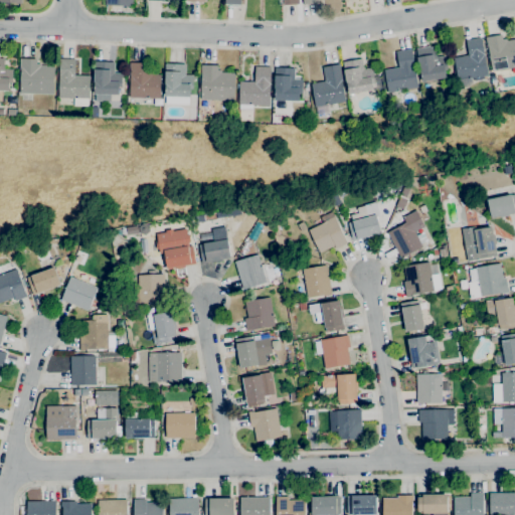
[(514,67),(492,71),(489,53),(488,53),(485,37),(502,34),(502,39),(506,39),(507,40),(514,38),(514,67)]
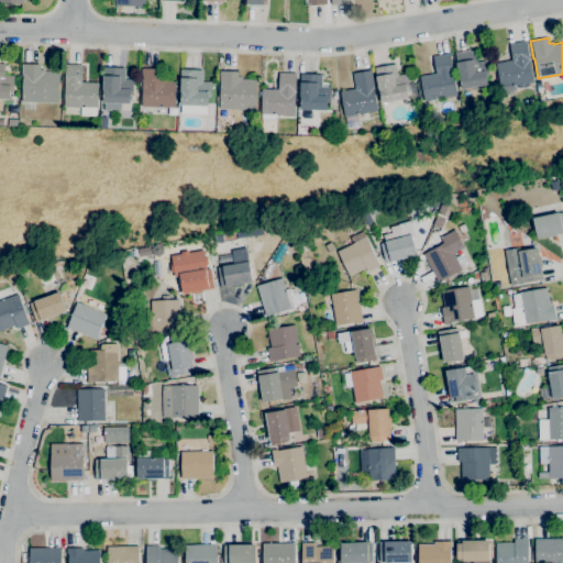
[(499,88),(495,63),(511,59),(509,44),(526,42),(528,53),(527,53),(532,83),(499,88)]
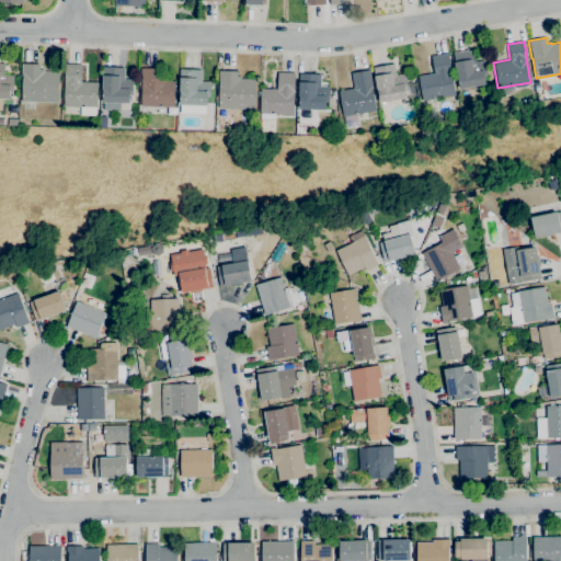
[(459,89),(457,76),(456,77),(454,63),(453,53),(462,50),(464,52),(473,50),(476,61),(485,60),(488,76),(484,76),(485,84),(459,89)]
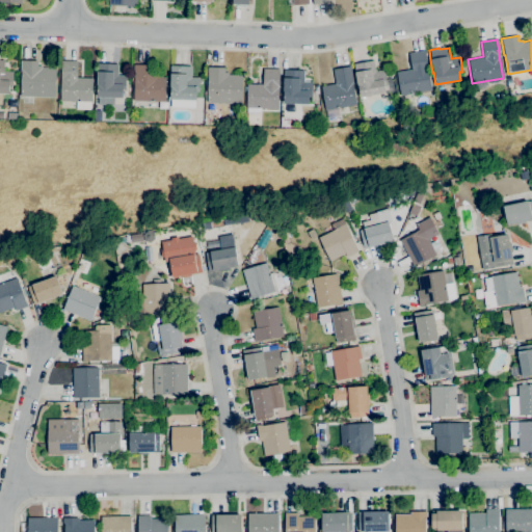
[(400,96),(396,72),(411,70),(408,53),(424,50),(431,90),(400,96)]
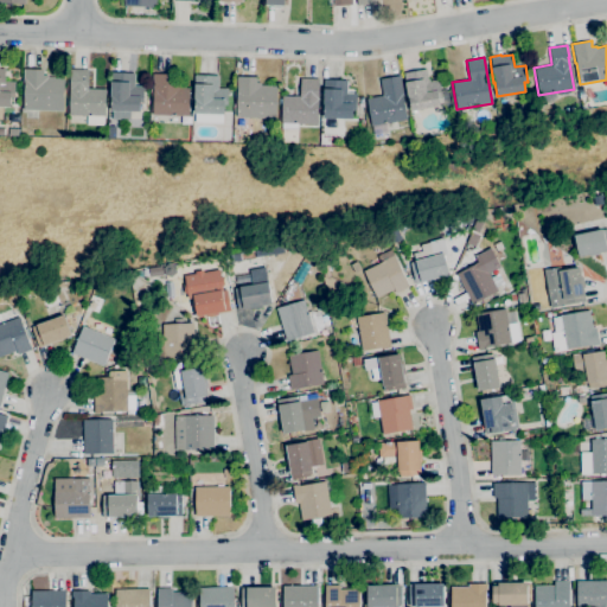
[(2,119),(0,117),(0,66),(1,66),(1,68),(5,68),(4,81),(16,82),(14,97),(11,97),(11,107),(2,107),(2,119)]
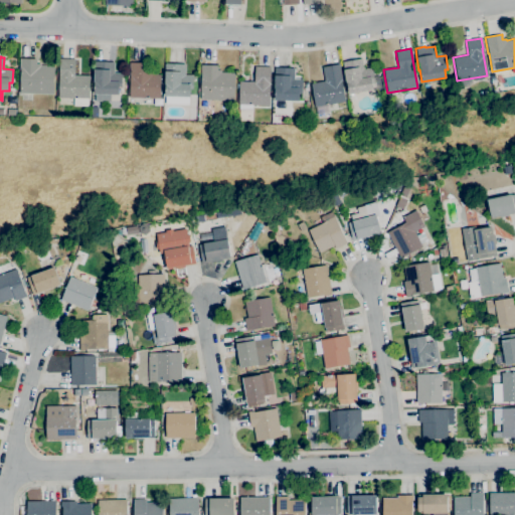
[(53,95),(19,93),(20,74),(19,74),(20,58),(36,59),(36,63),(40,63),(40,65),(49,66),(55,66),(53,95)]
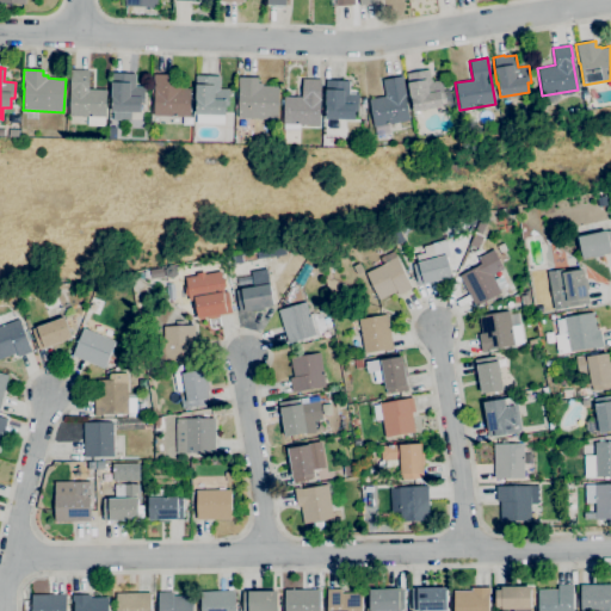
[(413,112),(411,98),(407,82),(406,74),(430,69),(432,82),(440,81),(444,98),(440,98),(442,106),(418,111),(413,112)]
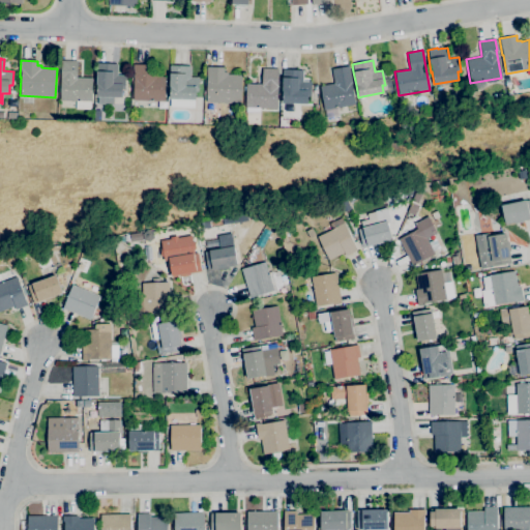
[(92,110),(76,109),(76,101),(59,100),(61,61),(78,61),(78,77),(93,78),(92,110)]
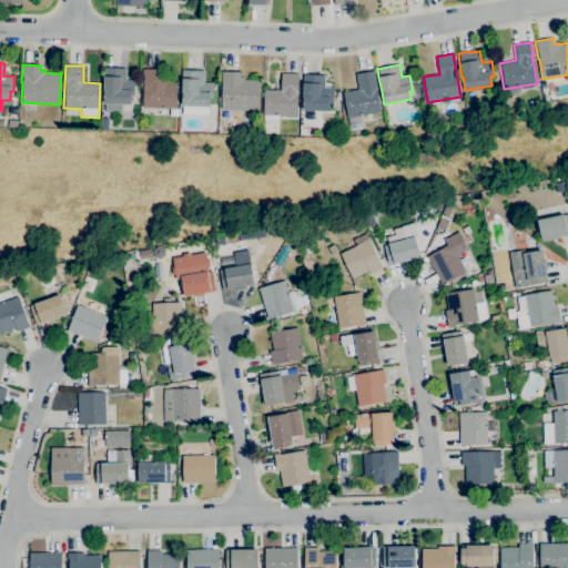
[(122,112),(104,111),(104,104),(103,104),(103,83),(103,77),(104,68),(121,69),(120,75),(125,75),(125,80),(134,80),(133,95),(131,95),(131,104),(122,104),(122,112)]
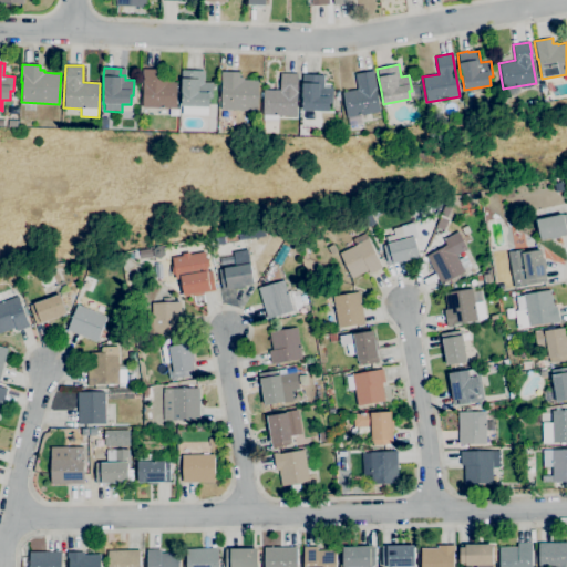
[(176,109),(142,106),(143,88),(142,88),(143,74),(142,74),(142,69),(162,70),(162,78),(168,78),(168,82),(177,82),(176,109)]
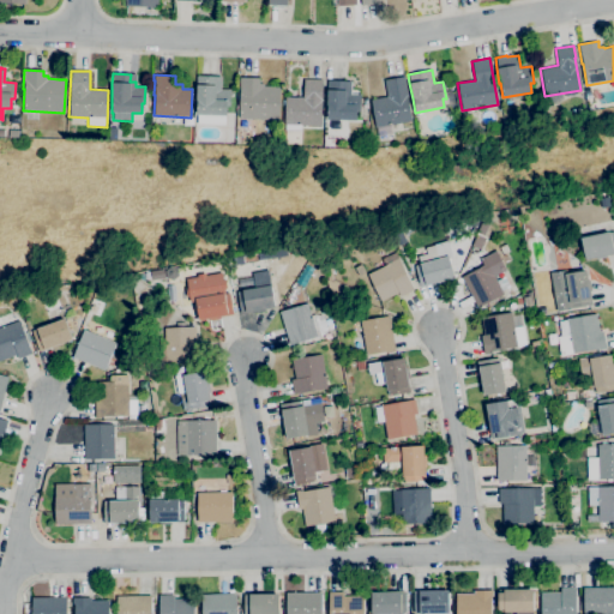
[(224,125),(197,124),(197,115),(196,115),(197,101),(196,101),(197,91),(197,76),(221,77),(220,89),(230,90),(229,107),(226,106),(226,116),(224,116),(224,125)]
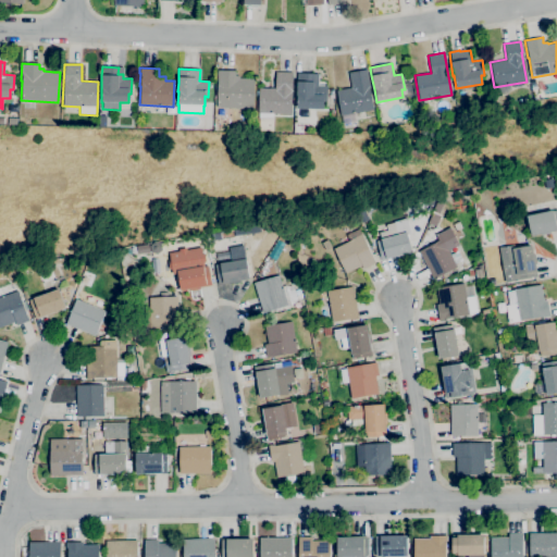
[(252,109),(217,108),(217,87),(215,87),(217,70),(235,71),(235,76),(239,76),(239,77),(254,78),(252,109)]
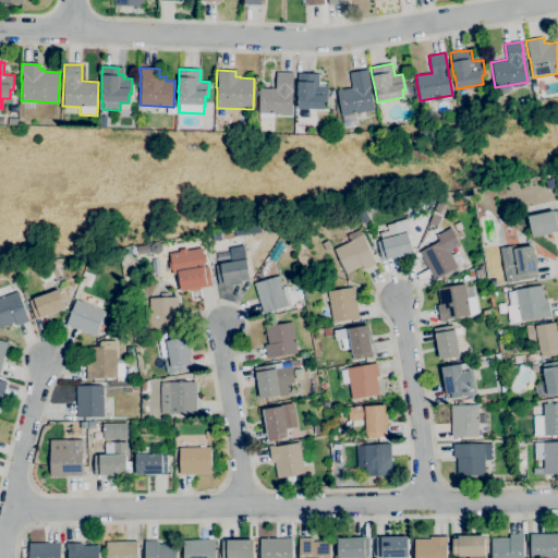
[(340,116),(337,91),(351,88),(349,72),(367,70),(373,110),(340,116)]
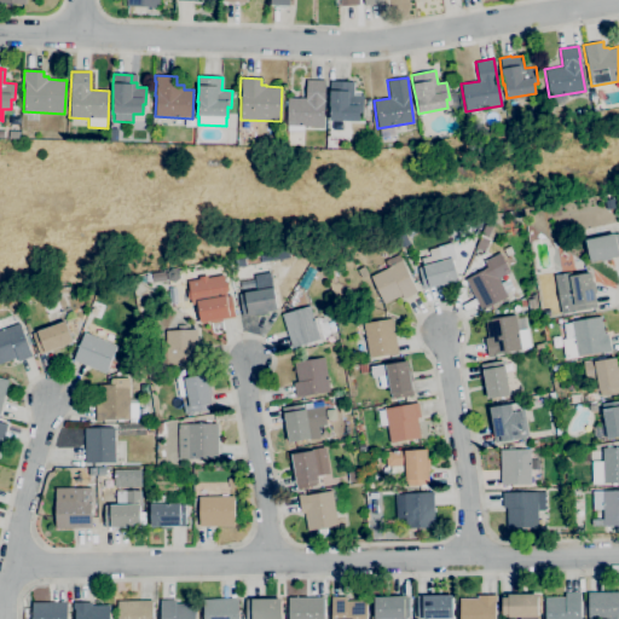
[(302,132),(288,132),(288,126),(287,126),(287,103),(284,103),(284,100),(288,100),(288,98),(305,98),(306,80),(325,81),(323,127),(304,126),(302,132)]
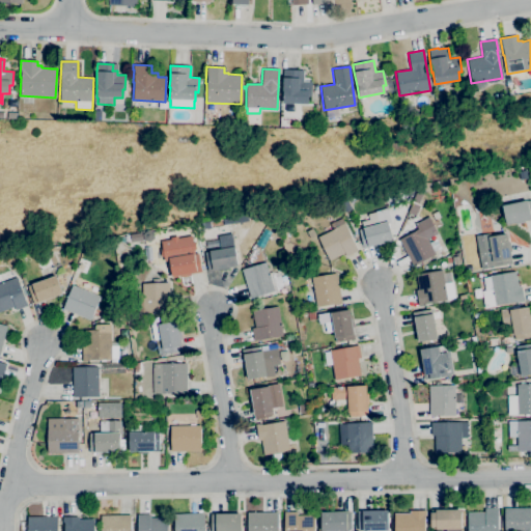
[(286,104),(282,104),(283,92),(282,92),(283,71),(304,71),(303,81),(311,82),(311,96),(308,96),(308,104),(294,104),(286,104)]
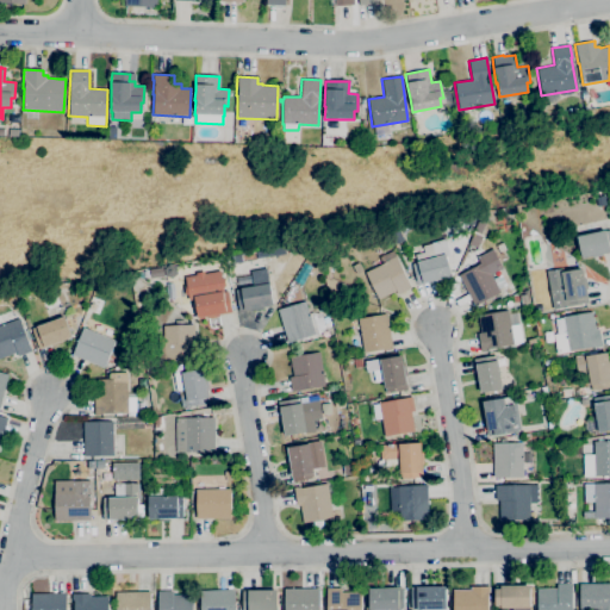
[(462,123),(461,114),(470,112),(472,122),(462,123)]
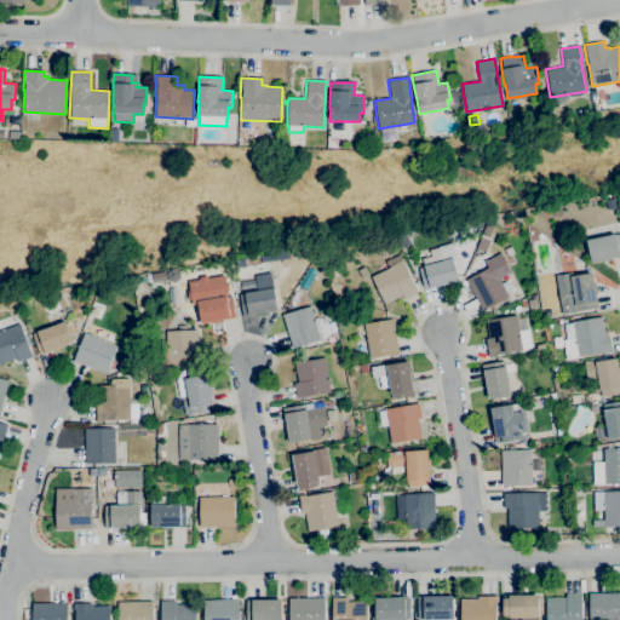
[(17,126),(9,125),(9,116),(18,116),(17,126)]
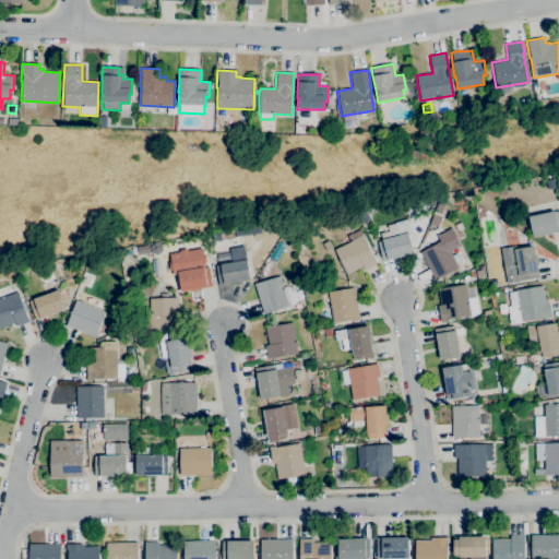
[(437,227),(428,224),(433,213),(432,213),(439,199),(445,202),(440,216),(442,217),(437,227)]
